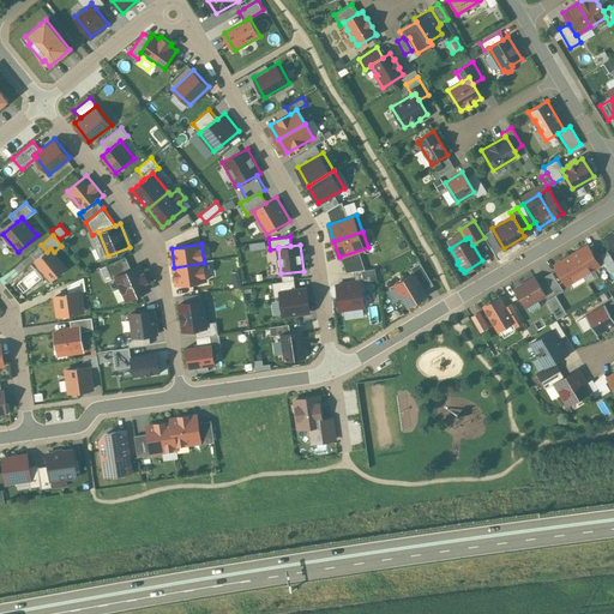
[(570,254),(582,275),(599,265),(593,254),(587,245),(570,254)]
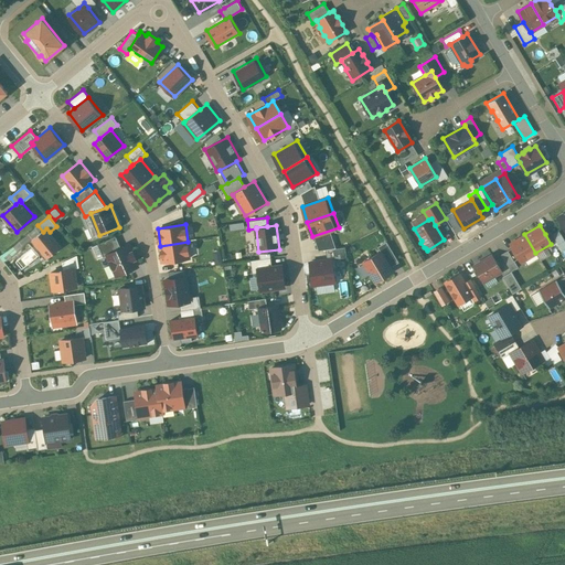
[(43,232),(32,241),(46,258),(61,246),(50,232),(46,228),(43,232)]
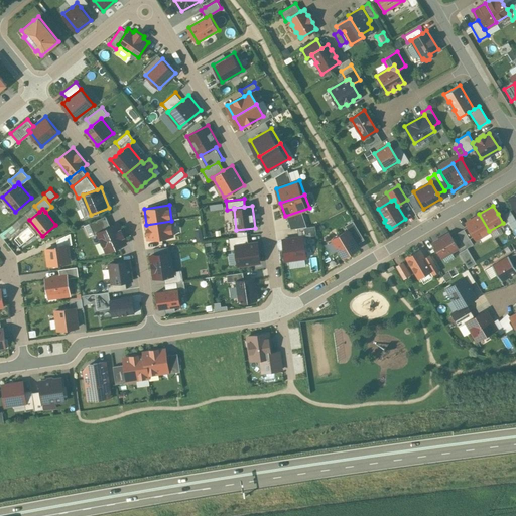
[(498,214),(503,223),(507,221),(512,230),(515,227),(515,221),(509,211),(503,214),(502,212),(498,214)]
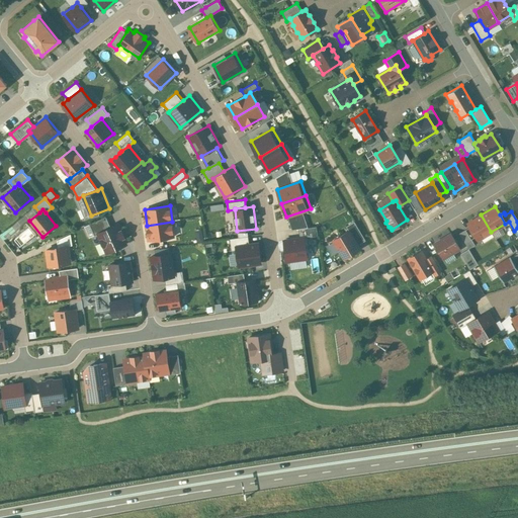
[(481,214),(467,223),(469,227),(475,236),(478,240),(491,232),(481,214)]
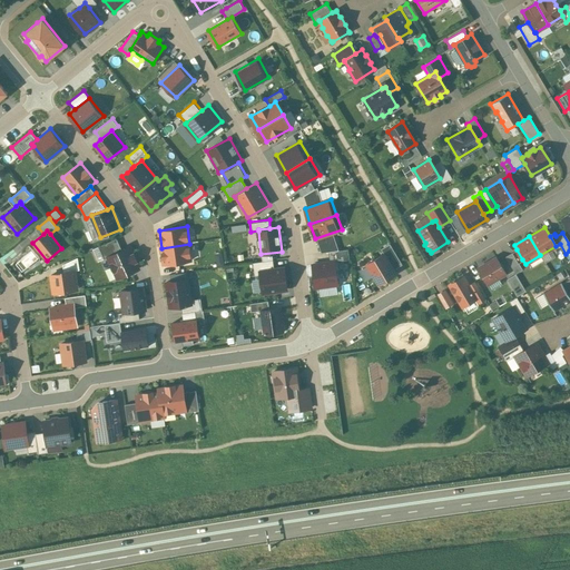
[(107,255),(121,249),(117,238),(92,249),(98,261),(108,256),(107,255)]
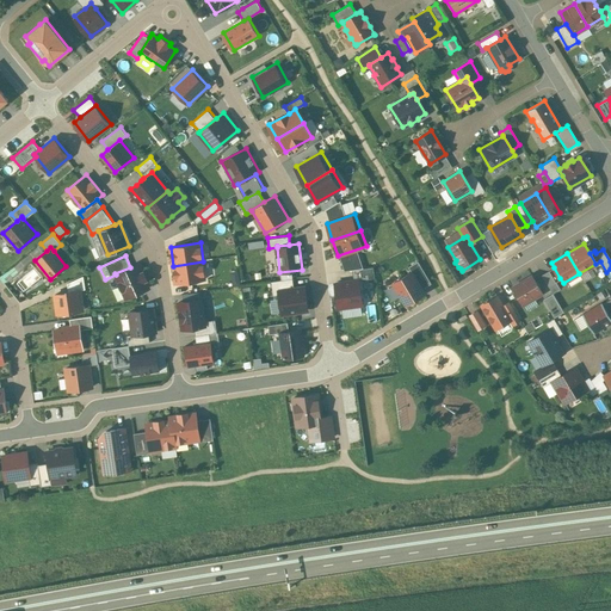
[(207,281),(203,261),(173,266),(176,285),(207,281)]
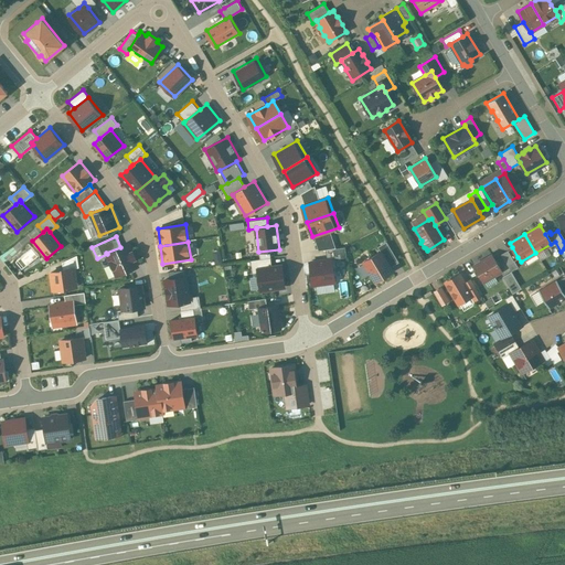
[(120,247),(106,253),(107,254),(117,276),(139,266),(129,243),(120,247)]
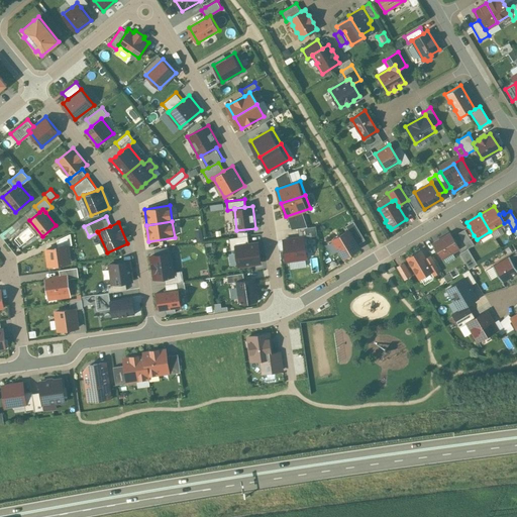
[(316,225),(300,227),(301,236),(305,236),(317,235),(316,225)]
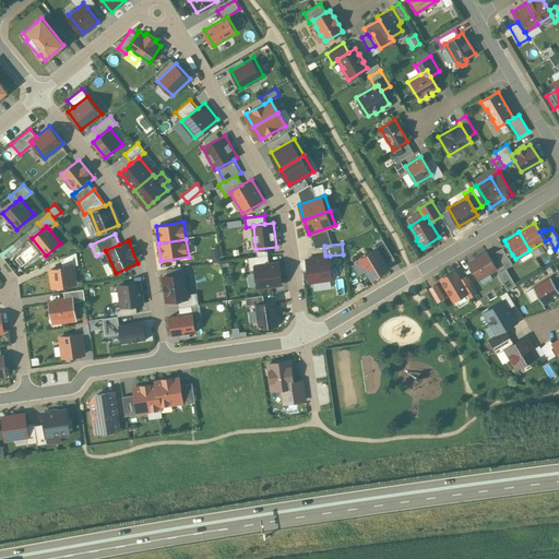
[(512,254),(507,245),(495,251),(506,269),(512,264),(508,258),(512,254)]
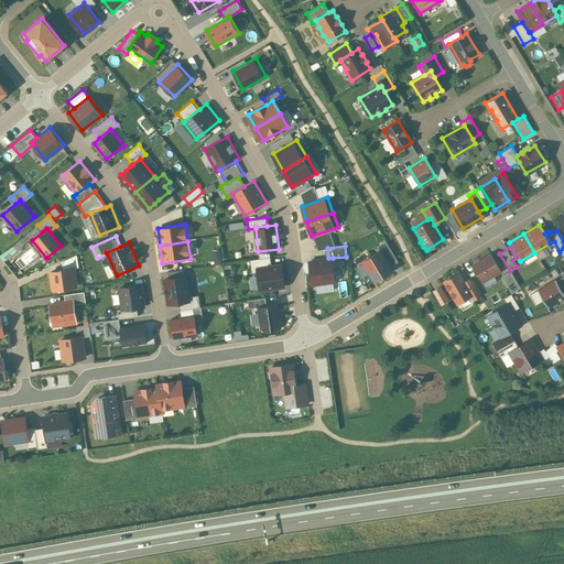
[(380,248),(362,259),(376,282),(393,271),(380,248)]
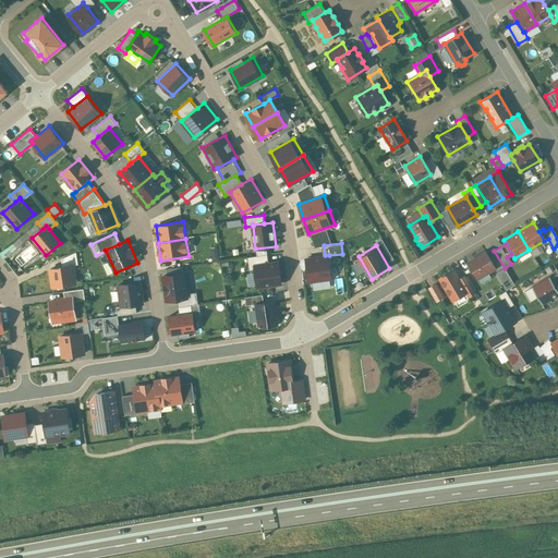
[(485,252),(468,262),(477,278),(495,267),(485,252)]
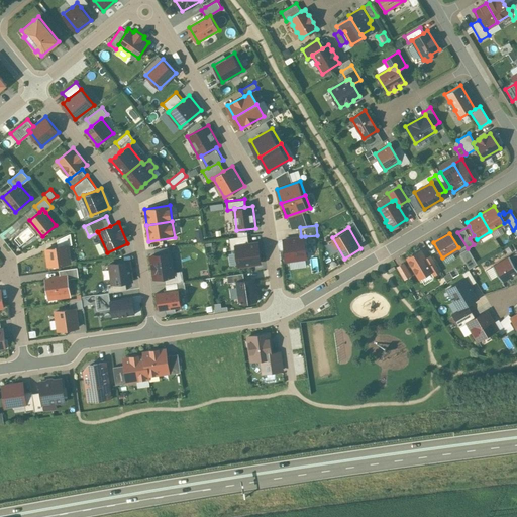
[(231,249),(236,248),(235,244),(248,242),(248,235),(229,237),(231,249)]
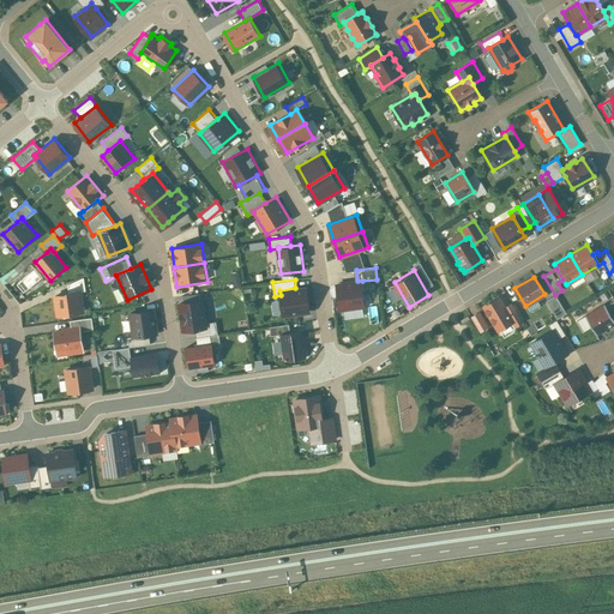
[(366,306),(362,281),(357,281),(337,283),(339,309),(366,306)]
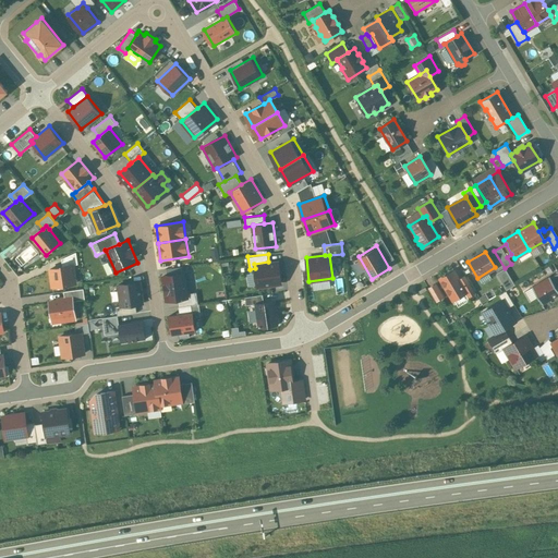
[(281,283),(278,261),(268,262),(254,264),(255,268),(257,287),(281,283)]
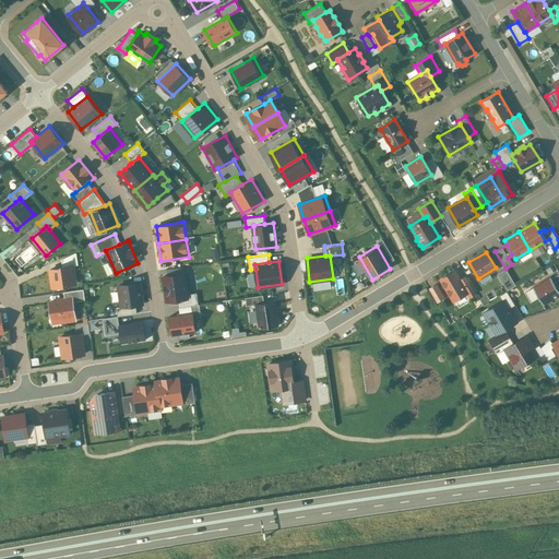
[(62,268),(50,270),(52,287),(75,284),(73,264),(62,266),(62,268)]
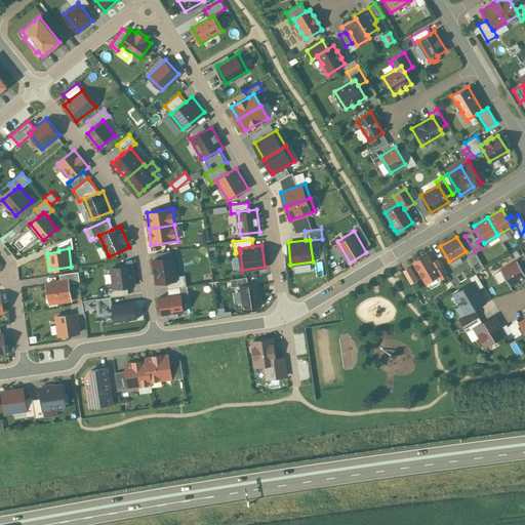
[(475,252),(467,256),(476,273),(484,268),(475,252)]
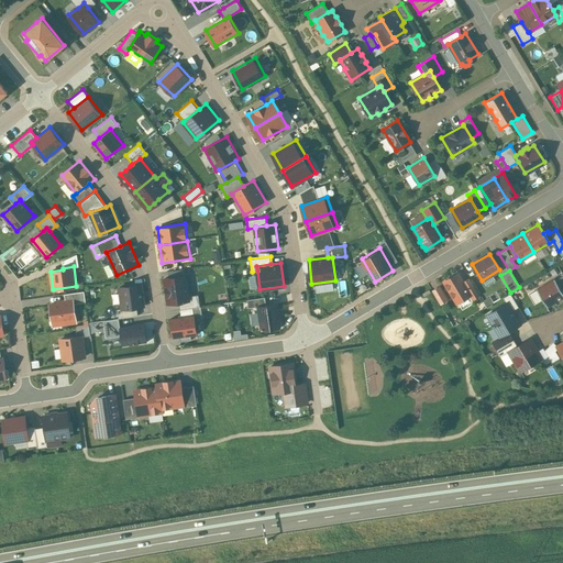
[(457,273),(444,280),(456,302),(470,295),(462,282),(457,273)]
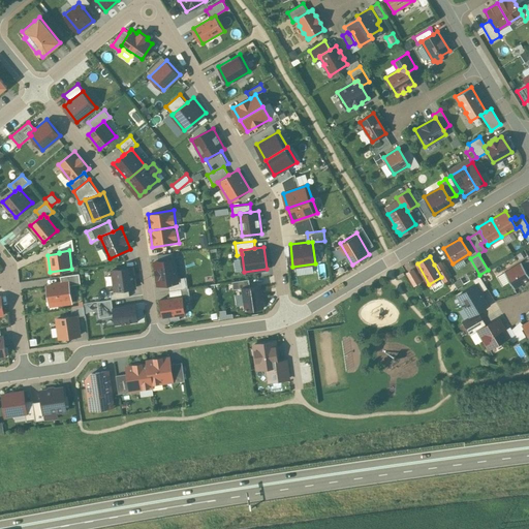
[(175,257),(156,260),(159,284),(167,283),(178,282),(178,278),(175,257)]
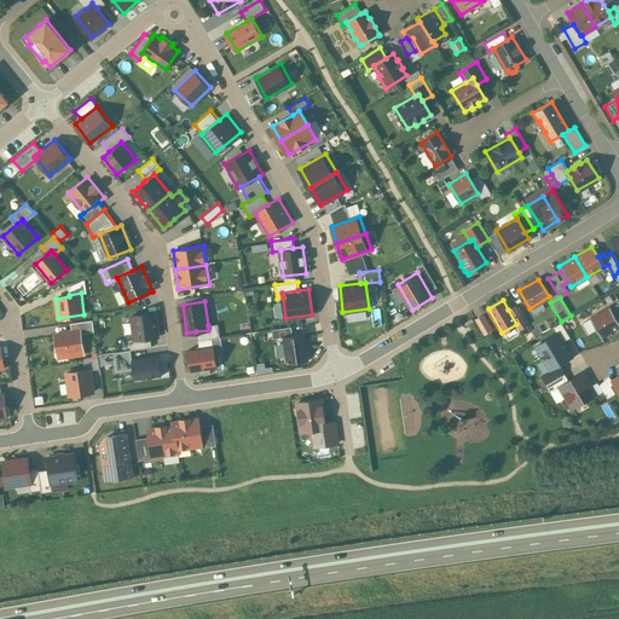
[(607,305),(588,317),(601,337),(618,325),(618,324),(609,307),(607,305)]
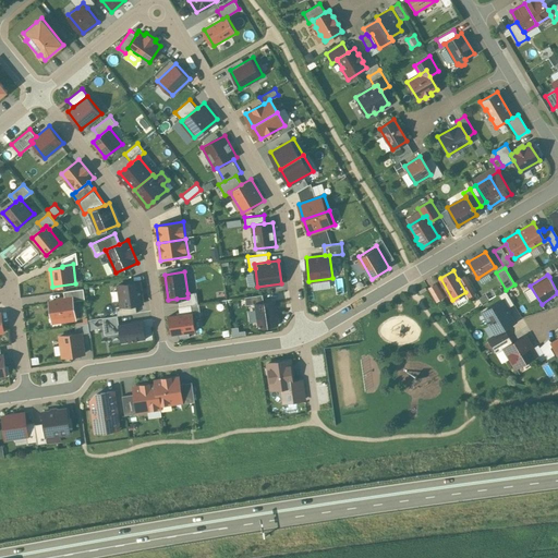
[(464,276),(458,279),(465,292),(468,296),(474,292),(464,276)]
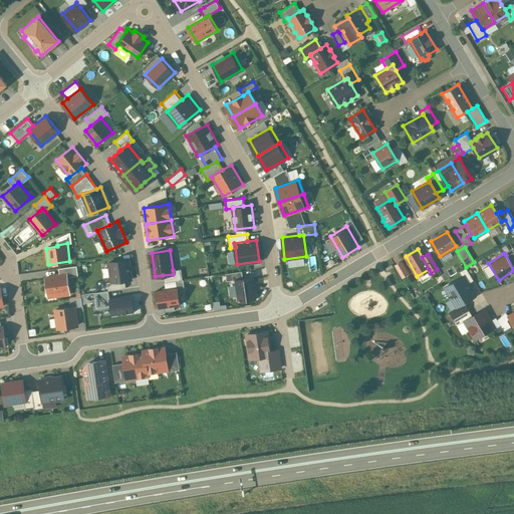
[(129,258),(109,260),(111,281),(125,280),(131,279),(129,258)]
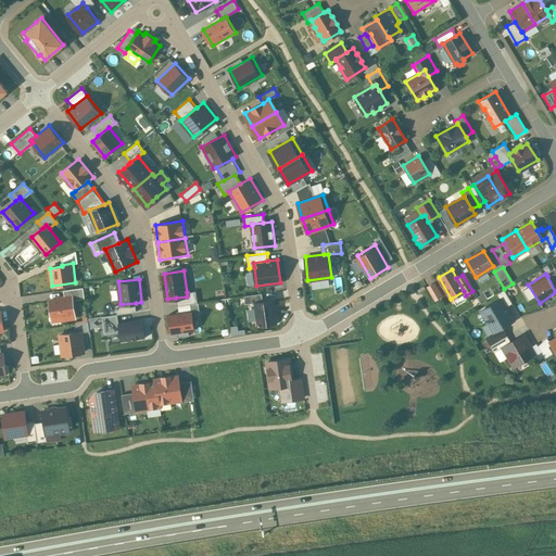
[(433,283),(427,288),(434,300),(441,295),(433,283)]
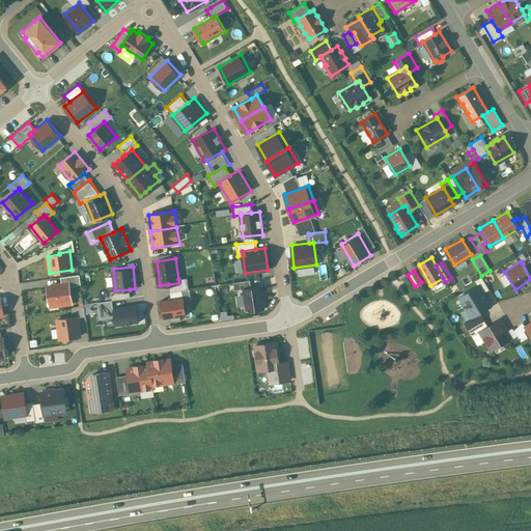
[(79,275),(60,277),(61,284),(70,283),(70,286),(81,285),(79,275)]
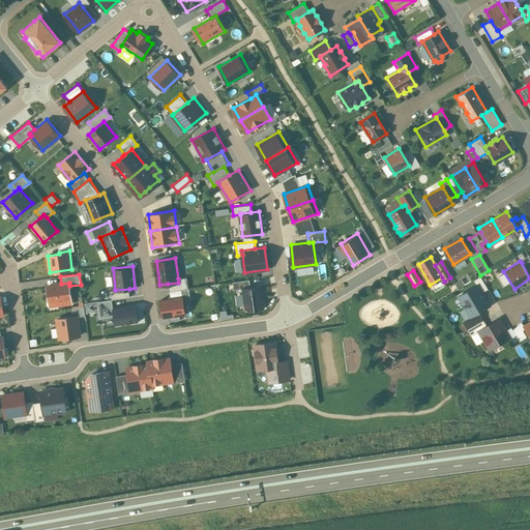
[(476,285),(481,293),(488,289),(480,276),(474,281),(476,285)]
